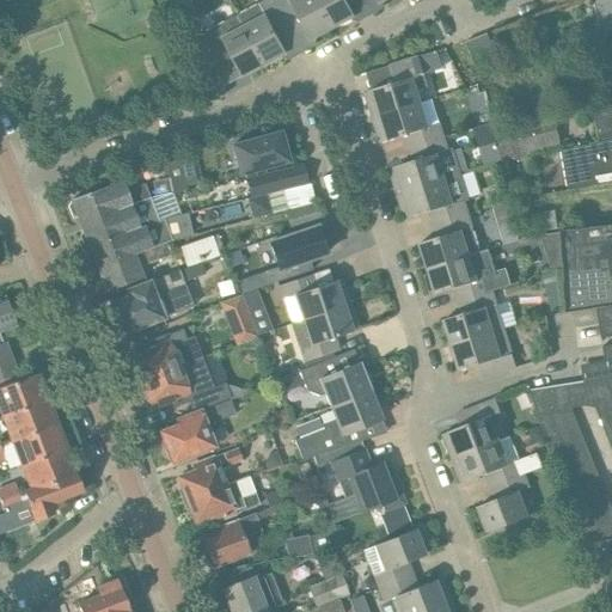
[(264,66),(287,53),(280,41),(292,35),(279,8),(273,0),(265,0),(237,16),(264,66)]
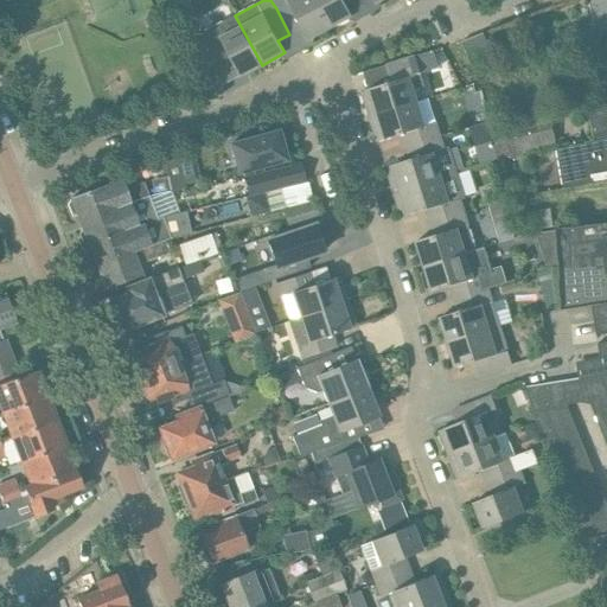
[(308,40),(314,37),(330,29),(314,0),(270,0),(276,8),(289,34),(301,27),(308,40)]
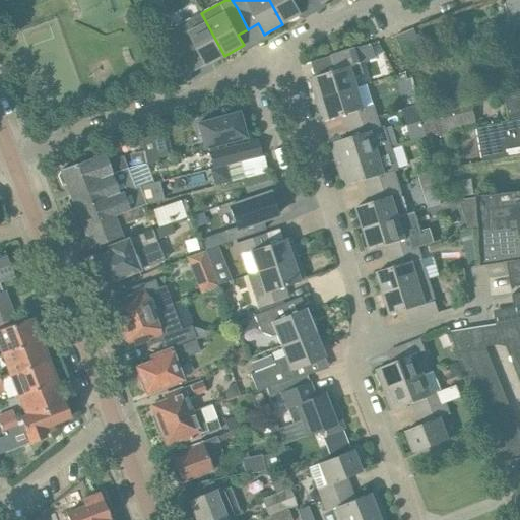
[(269,0),(282,24),(297,16),(302,14),(300,11),(296,3),(301,0),(269,0)]
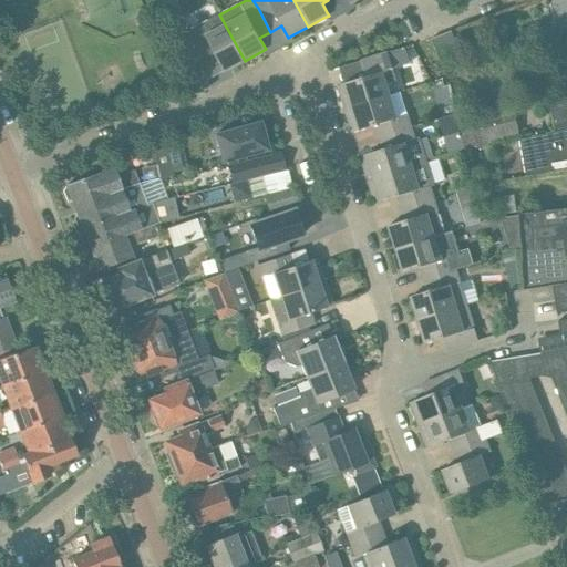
[(566,0),(552,0),(549,1),(557,32),(565,30),(566,29),(566,0)]
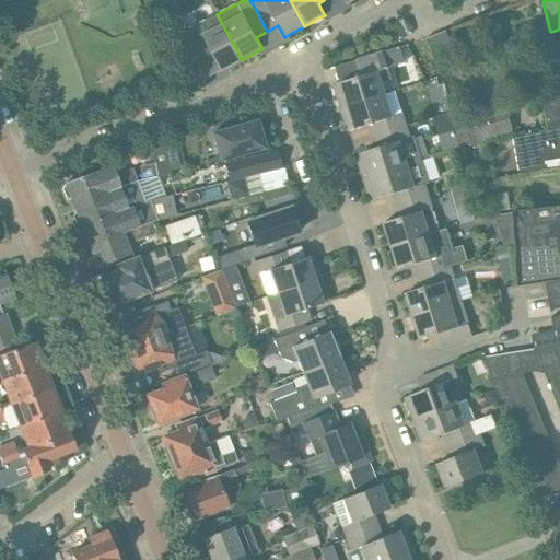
[(222,70),(228,68),(242,60),(217,14),(186,31),(194,51),(201,72),(218,63),(222,70)]
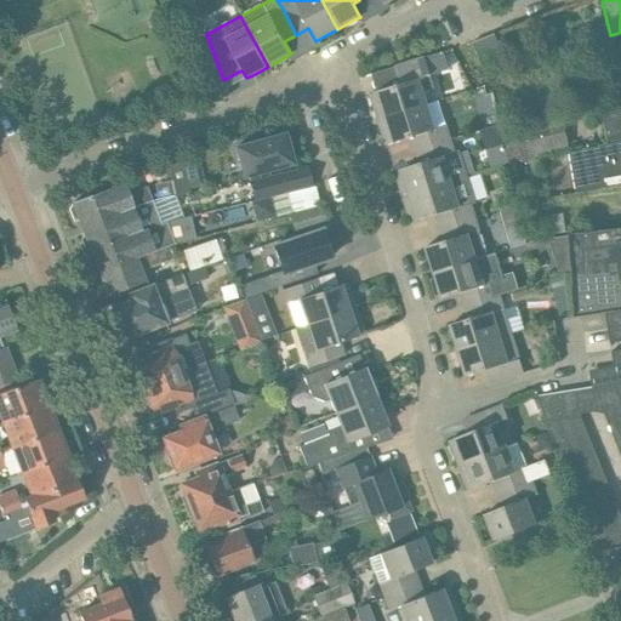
[(471,44),(483,66),(505,63),(494,34),(471,44)]
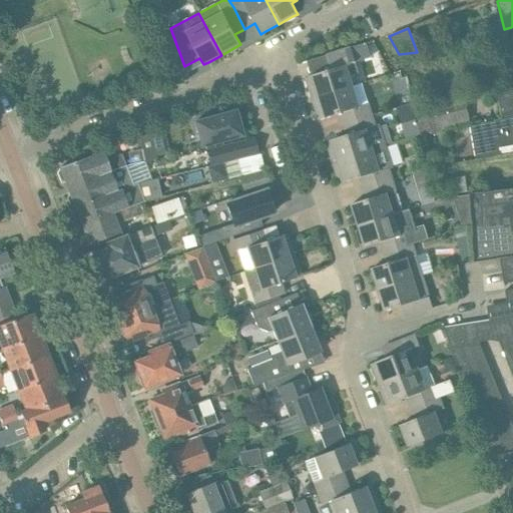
[(331,70),(306,77),(313,99),(352,86),(349,76),(359,73),(355,62),(371,58),(366,43),(327,55),(331,70)]
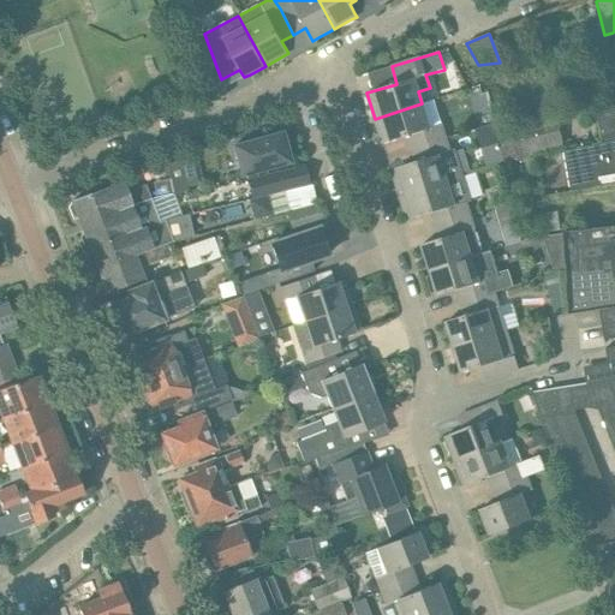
[(422,103),(375,119),(383,144),(413,135),(417,148),(446,138),(441,125),(430,129),(422,103)]
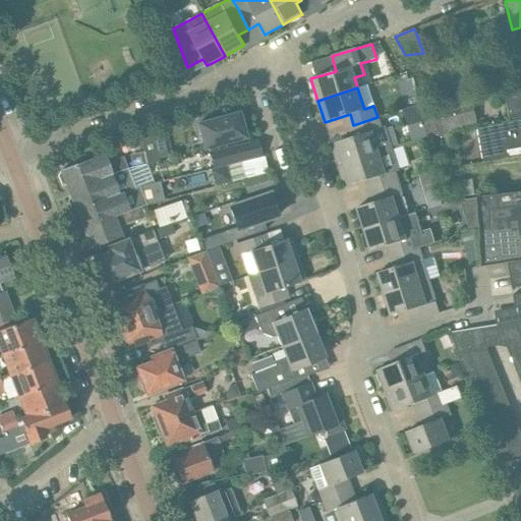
[(520,89),(506,93),(511,121),(520,118),(520,89)]
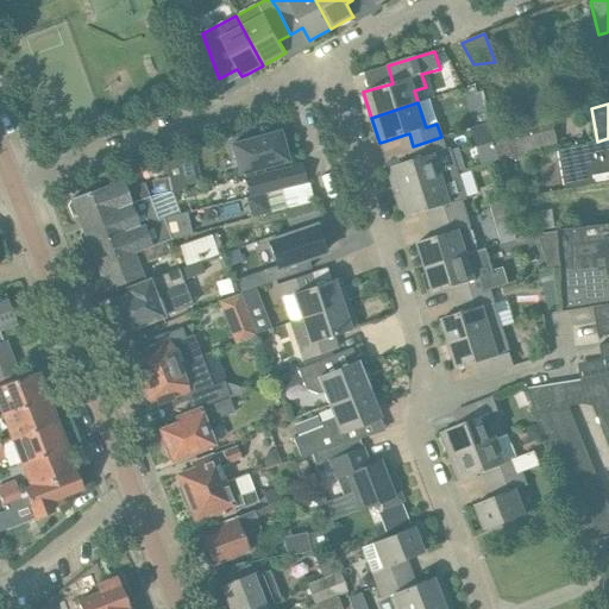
[(559,149),(551,112),(528,118),(491,126),(498,162),(559,149)]
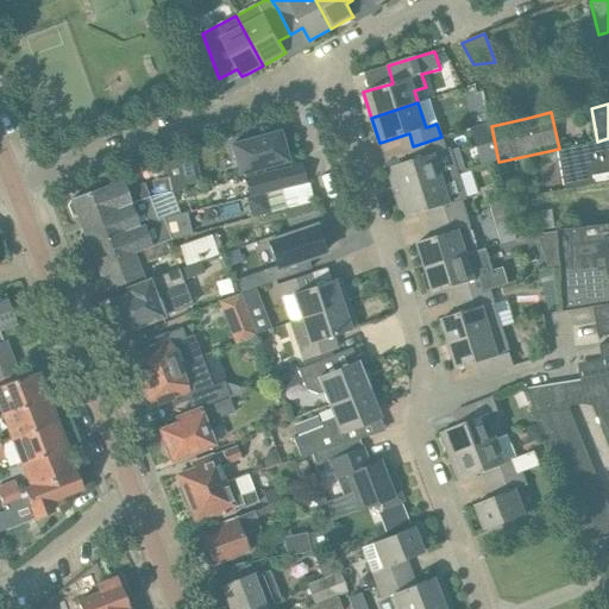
[(488,123),(470,129),(473,139),(491,133),(488,123)]
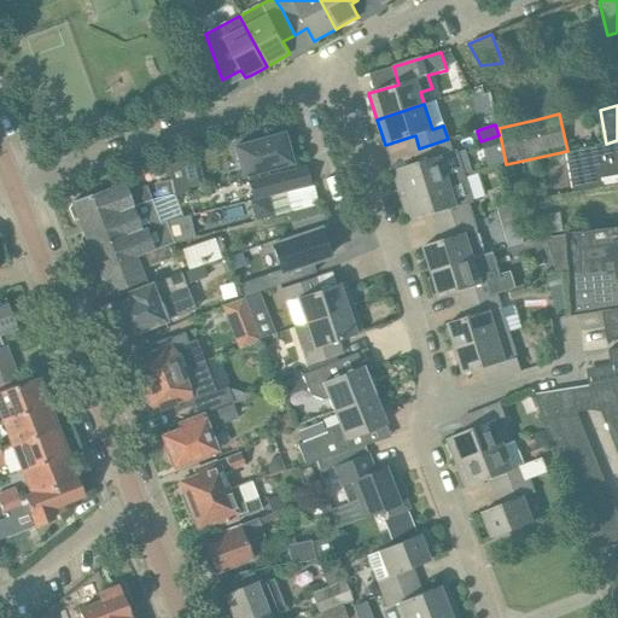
[(290,161),(295,159),(290,141),(285,143),(283,134),(234,147),(243,176),(291,163),(290,161)]
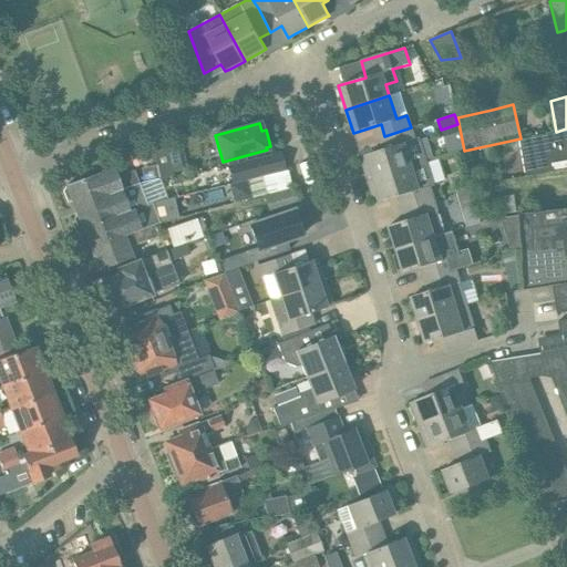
[(360,157),(368,181),(411,166),(428,162),(421,138),(414,140),(411,127),(384,136),(389,148),(360,157)]
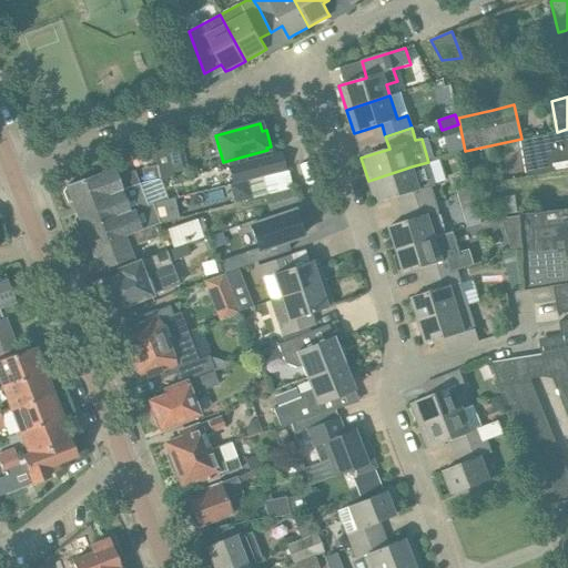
[(567,129),(557,132),(520,140),(527,175),(567,168),(567,129)]
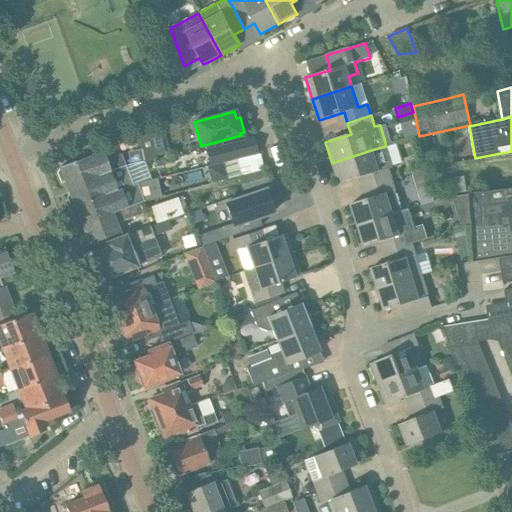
[(156,158),(150,134),(138,137),(141,148),(144,161),(156,158)]
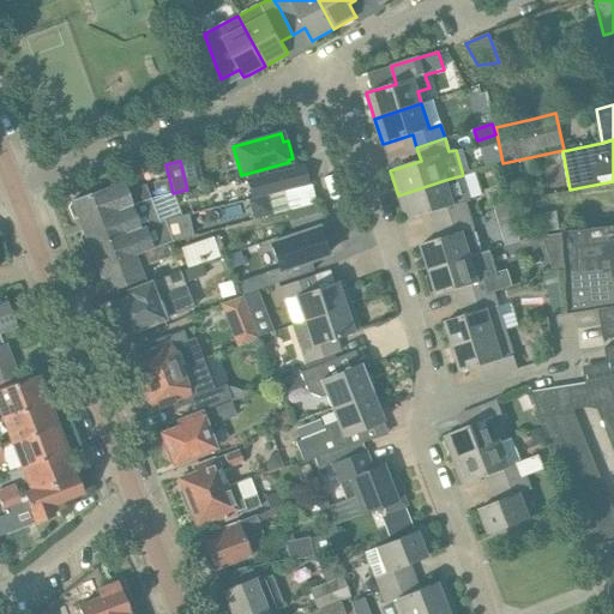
[(269,194),(307,185),(307,184),(304,166),(247,180),(252,198),(269,194)]
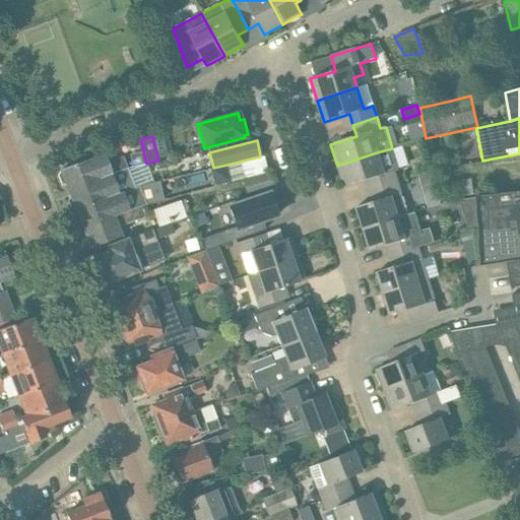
[(370,179),(373,190),(397,182),(394,171),(399,170),(392,148),(377,152),(337,166),(344,187),(370,179)]
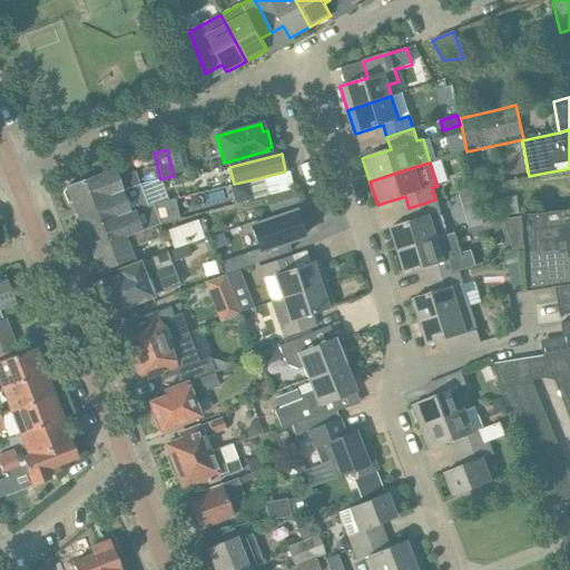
[(160,179),(157,165),(141,168),(145,183),(160,179)]
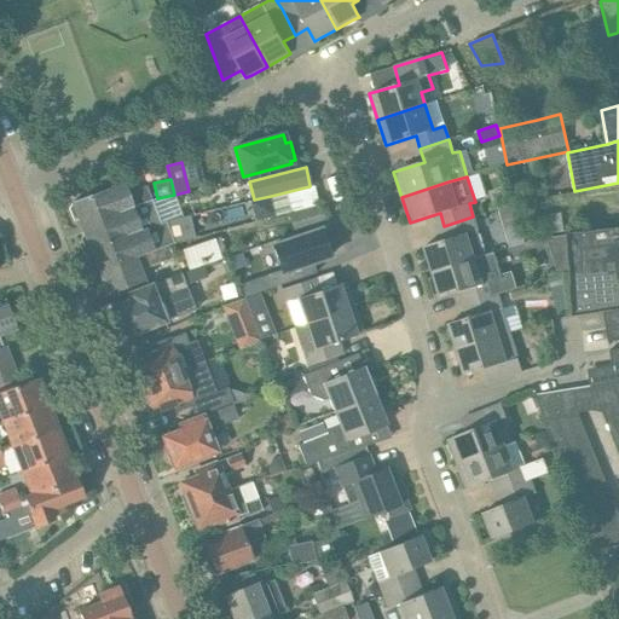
[(151,201),(146,186),(126,194),(122,184),(71,203),(69,209),(71,218),(77,220),(80,226),(150,201),(151,201)]
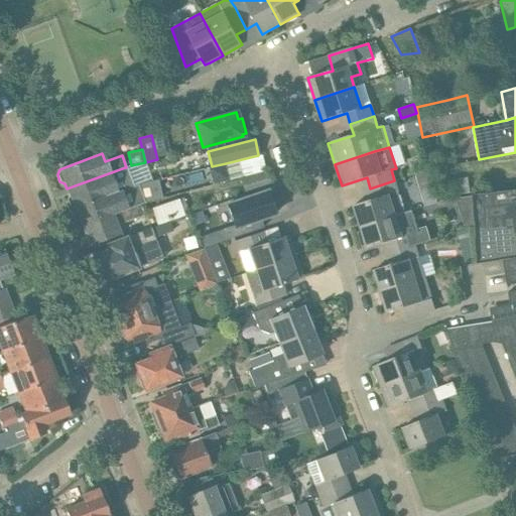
[(230,180),(266,169),(261,153),(258,154),(258,155),(226,163),(230,180)]
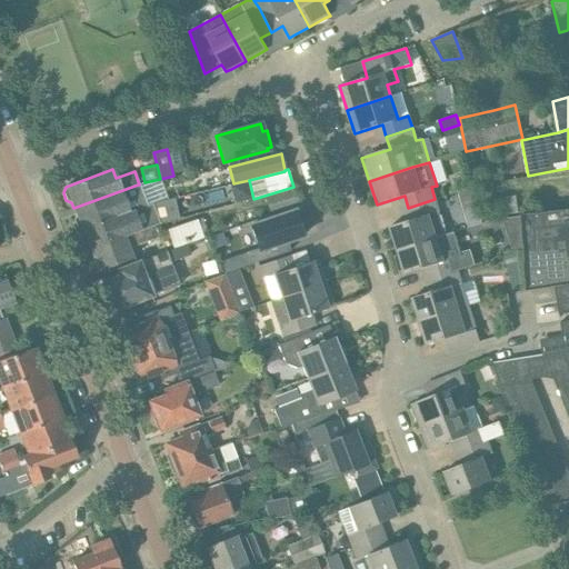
[(147,205),(139,185),(138,185),(73,208),(77,216),(75,220),(77,227),(82,229),(146,206),(147,206),(147,205)]
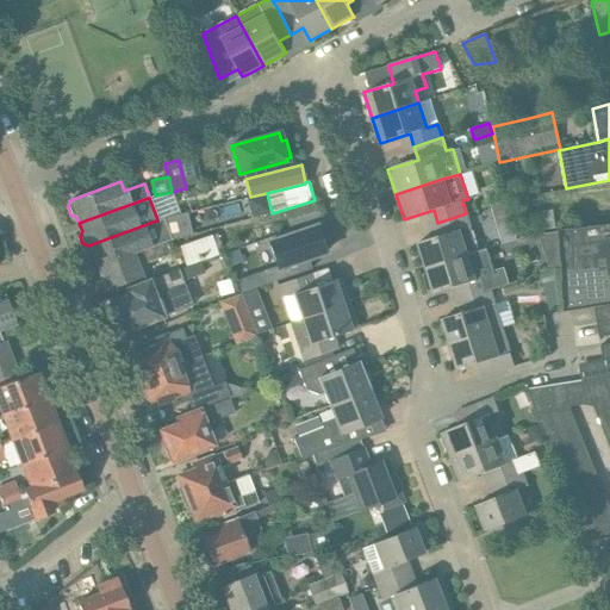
[(291,229),(319,221),(315,203),(285,212),(291,229)]
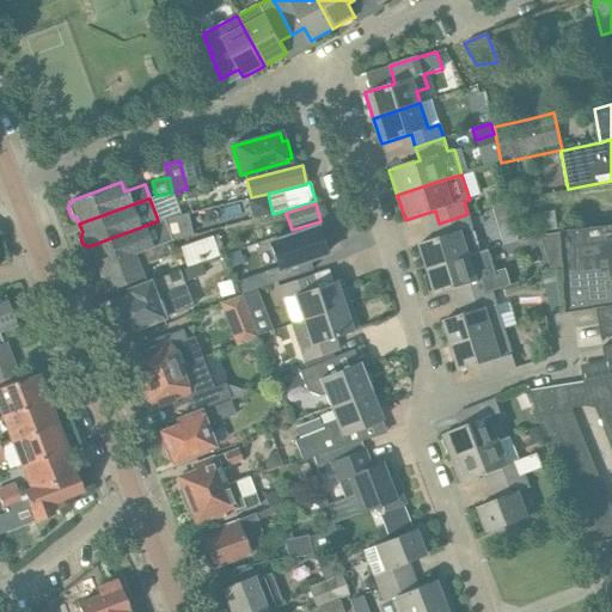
[(508,203),(494,207),(497,221),(512,216),(508,203)]
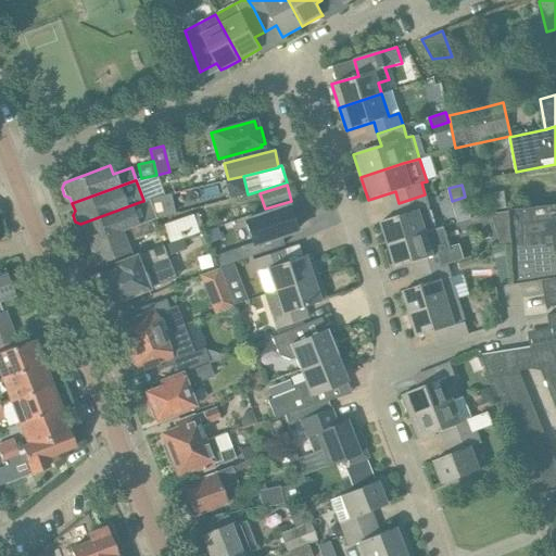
[(425,194),(399,203),(403,215),(381,222),(389,244),(436,229),(425,194)]
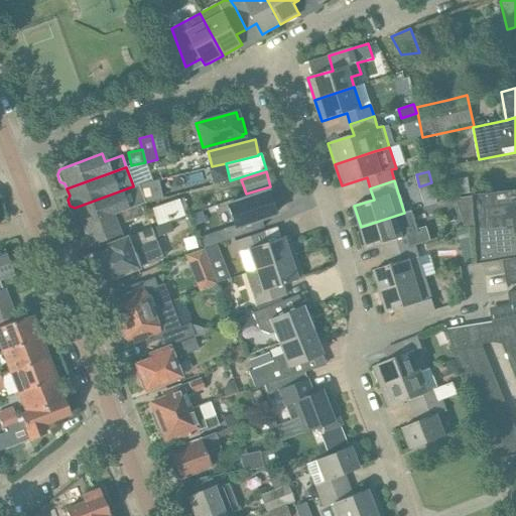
[(75,208),(75,209),(73,213),(75,220),(80,221),(82,227),(136,208),(140,207),(138,201),(143,199),(137,184),(133,186),(132,186),(75,208)]
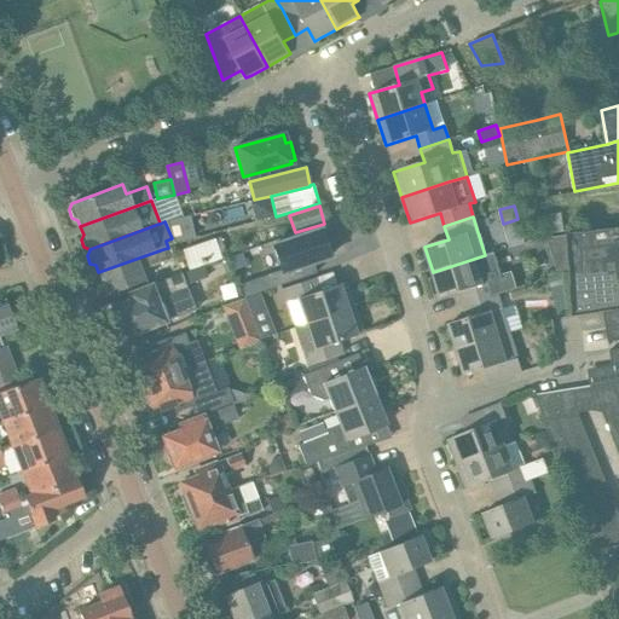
[(618,227),(567,235),(568,253),(572,316),(602,311),(618,308),(618,227)]
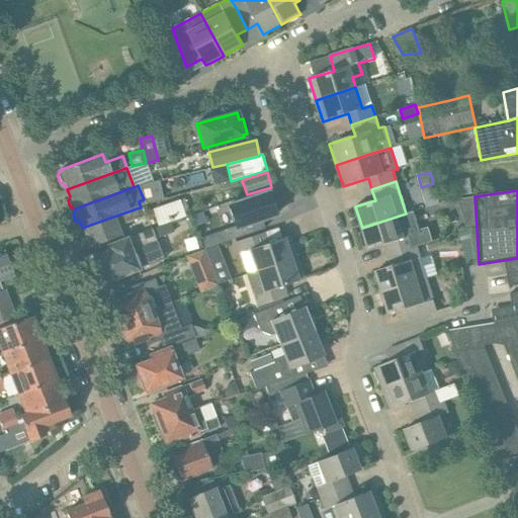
[(275,214),(268,192),(228,205),(235,226),(223,230),(227,241),(264,229),(261,220),(275,214)]
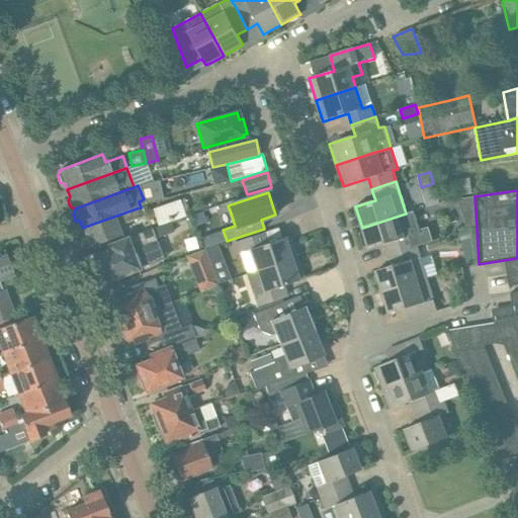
[(224,203),(221,194),(203,200),(206,209),(224,203)]
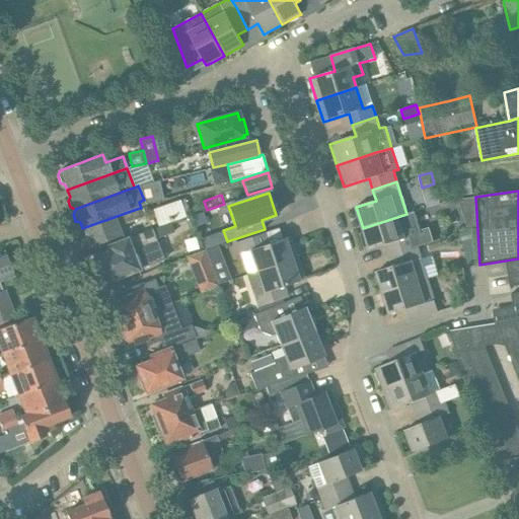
[(475,197),(458,200),(462,214),(476,212),(475,197)]
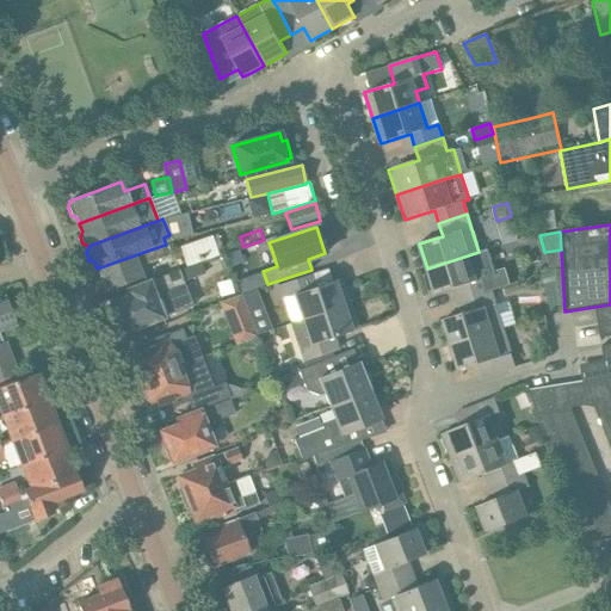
[(210,236),(181,246),(187,265),(217,254),(210,236)]
